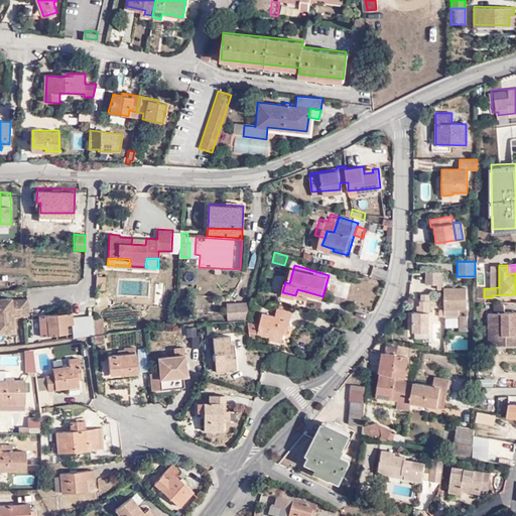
[(490,265),(490,288),(499,287),(499,265),(490,265)]
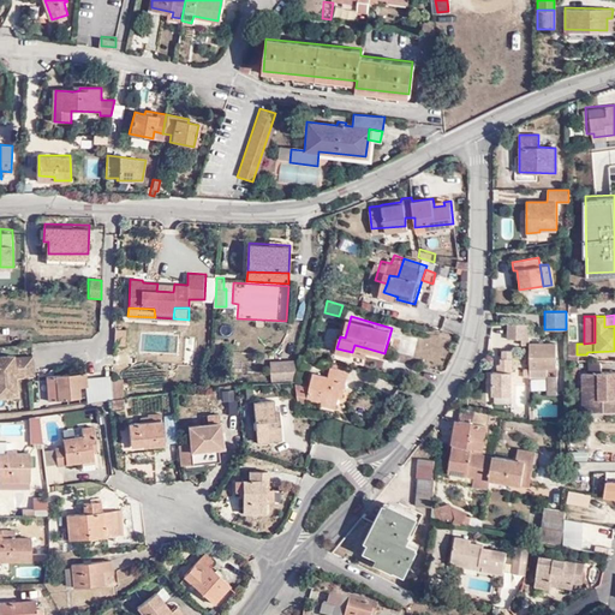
[(527,342),(527,324),(505,323),(505,339),(519,339),(519,345),(527,345),(527,342)]
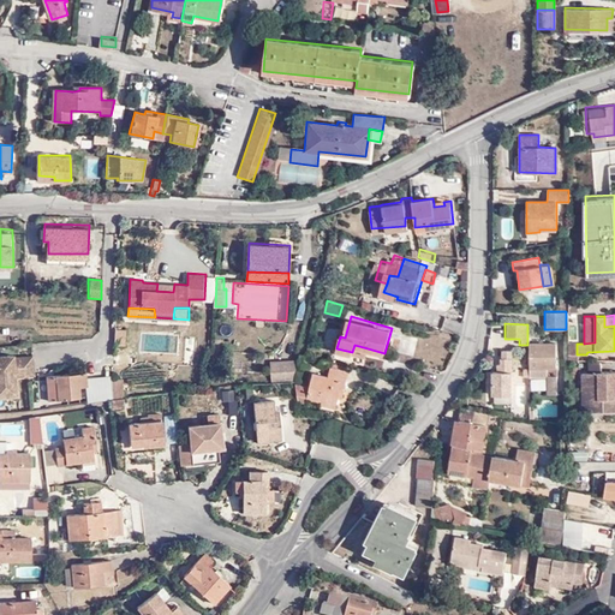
[(115,327),(114,344),(126,344),(127,328),(115,327)]
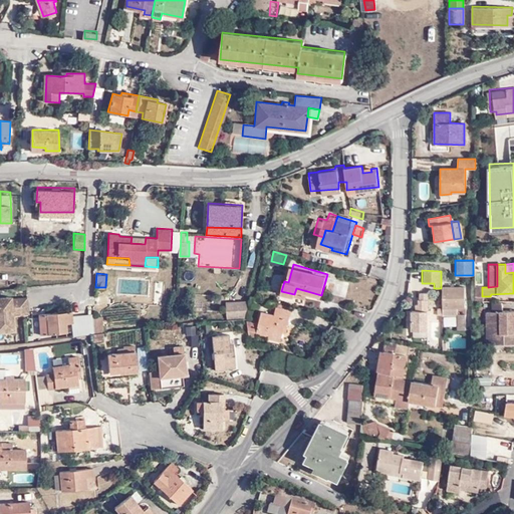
[(441,307),(456,307),(463,307),(463,286),(441,286),(441,288),(441,307)]
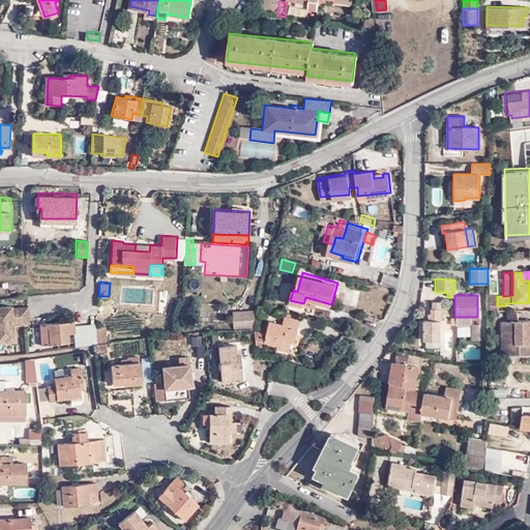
[(497,305),(497,296),(488,296),(488,310),(496,310),(496,305),(497,305)]
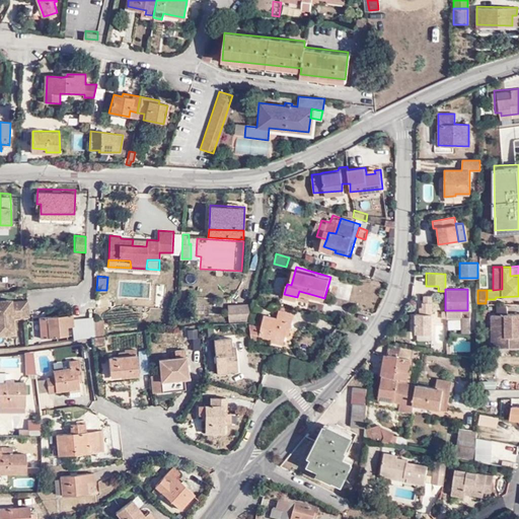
[(299,291),(297,297),(308,300),(310,294),(299,291)]
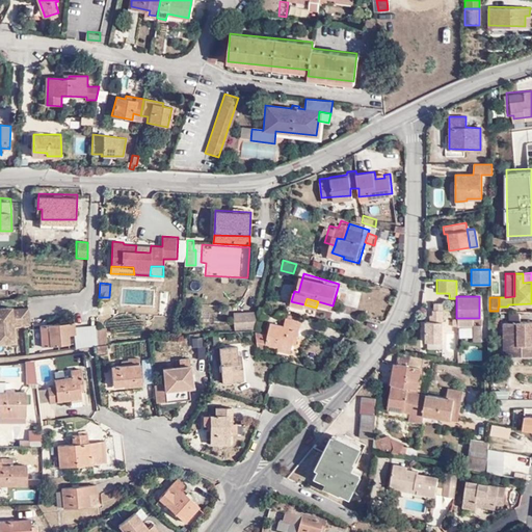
[(30,319),(29,302),(12,304),(12,301),(0,302),(0,338),(16,337),(15,321),(30,319)]
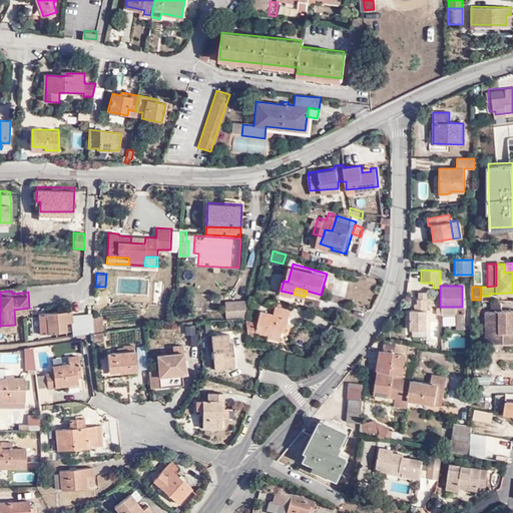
[(427,330),(427,292),(419,292),(419,299),(418,299),(417,304),(415,303),(415,310),(411,310),(411,330),(427,330)]
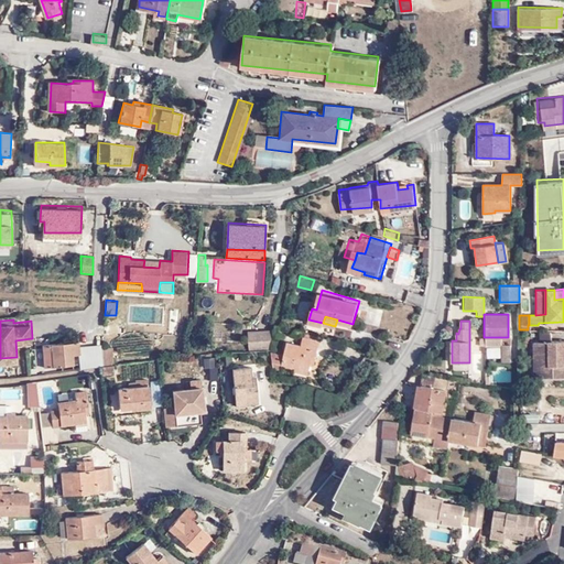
[(270,345),(274,327),(250,329),(251,347),(270,345)]
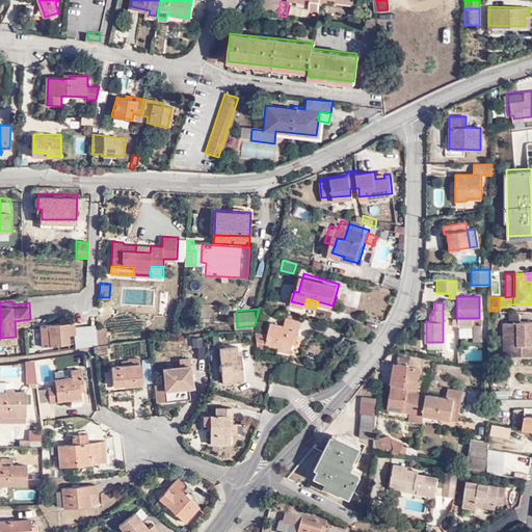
[(503,354),(531,353),(531,319),(519,320),(519,312),(508,312),(508,321),(503,320),(503,354)]
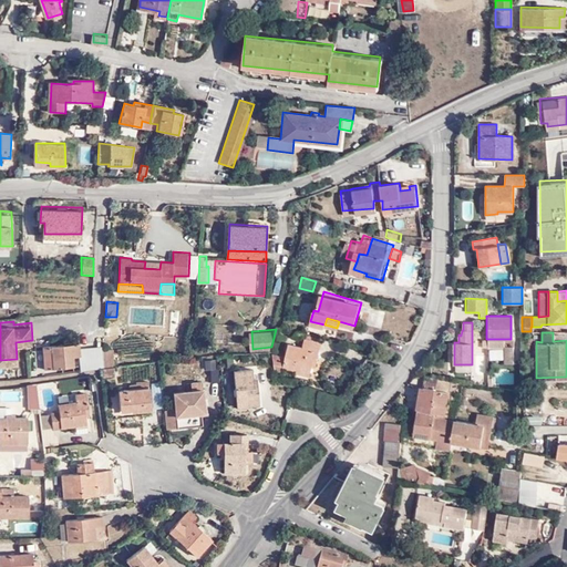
[(310,341),(323,346),(325,339),(312,336),(310,341)]
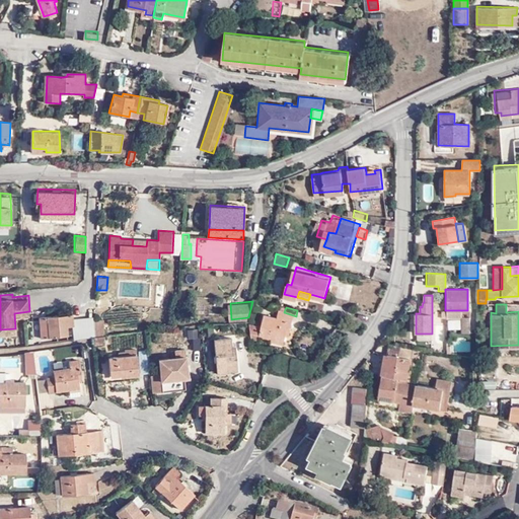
[(68,322),(76,322),(76,316),(76,311),(43,313),(44,335),(68,332),(68,322)]
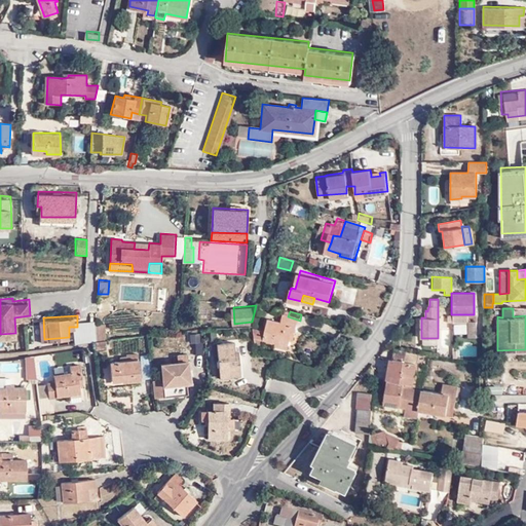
[(300,321),(288,316),(286,316),(284,322),(270,318),(267,330),(255,328),(257,342),(265,344),(266,341),(290,346),(292,340),(293,335),(299,335),(302,321),(300,321)]
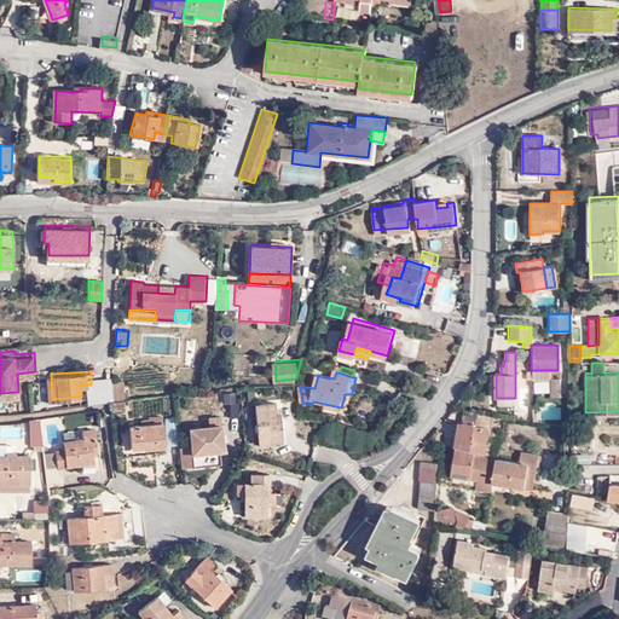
[(91,385),(92,400),(113,399),(114,376),(91,377),(91,385)]
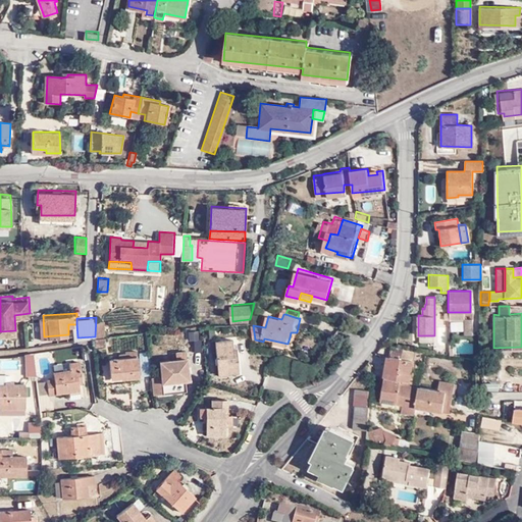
[(472,319),(463,319),(463,334),(472,334),(472,319)]
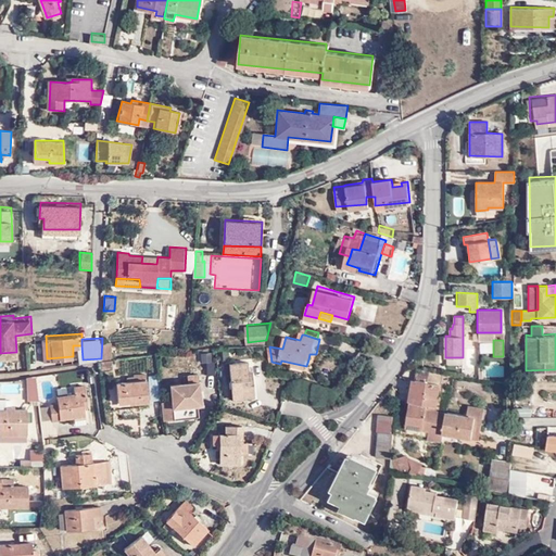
[(212,361),(212,350),(202,350),(202,359),(212,361)]
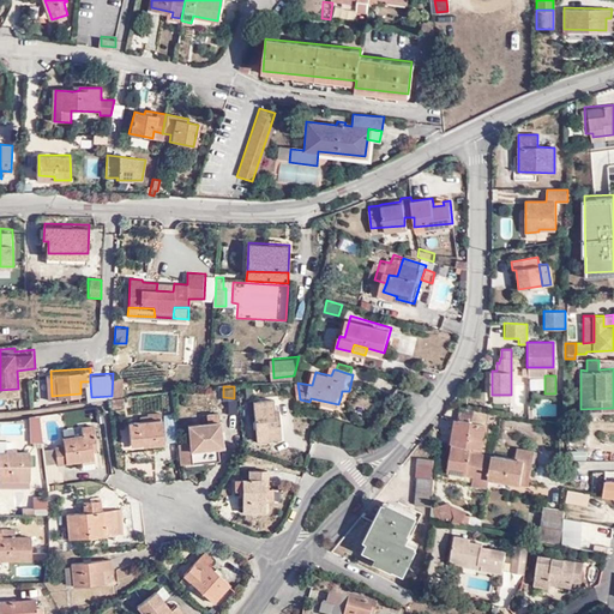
[(529,407),(528,386),(513,386),(515,407),(529,407)]
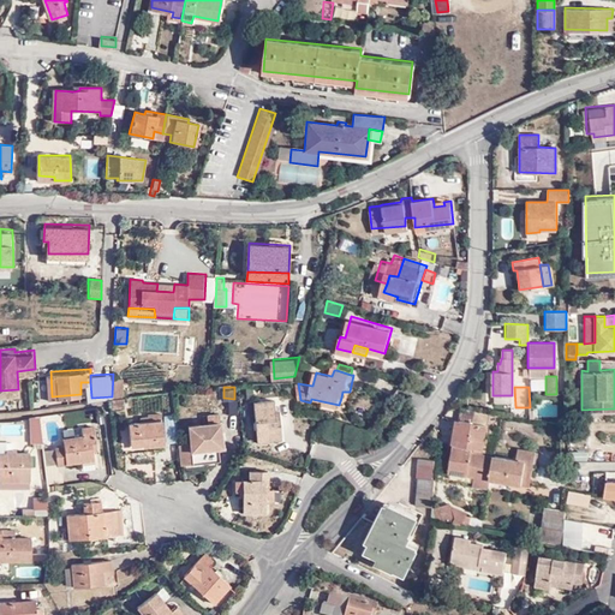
[(279,415),(276,394),(257,396),(261,437),(285,437),(284,413),(279,415)]
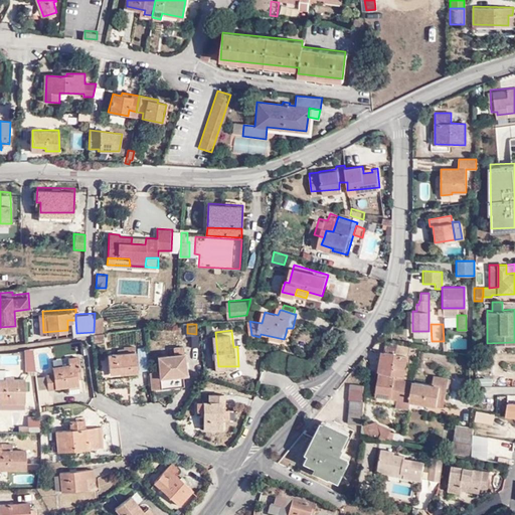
[(467,349),(467,336),(451,336),(451,349),(467,349)]
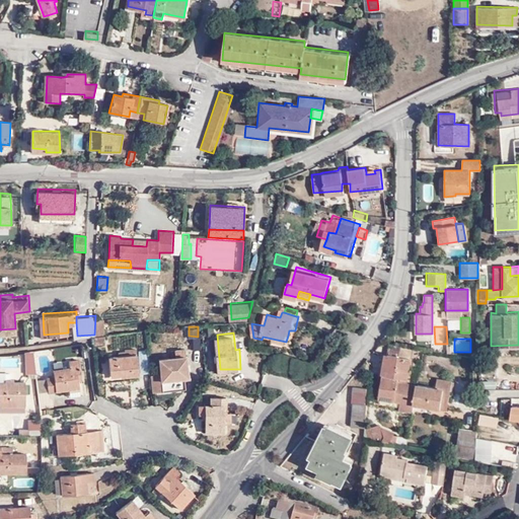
[(191,367),(190,346),(175,347),(175,354),(162,355),(163,377),(188,375),(187,367),(191,367)]
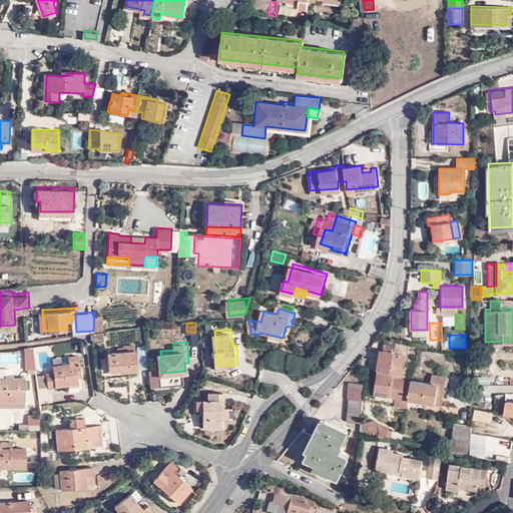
[(392,350),(404,352),(405,345),(393,343),(392,350)]
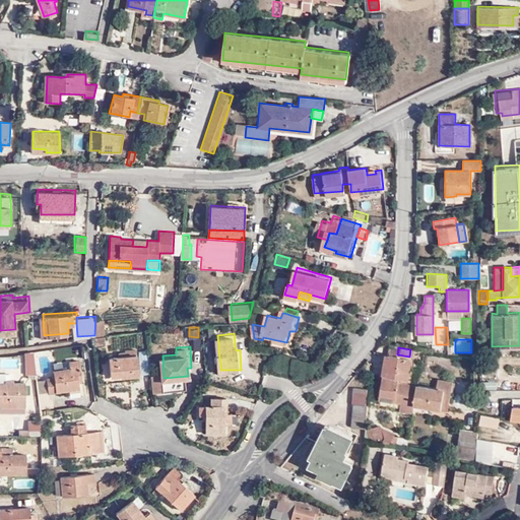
[(412,393),(413,382),(395,379),(397,368),(406,370),(409,356),(397,354),(386,352),(384,367),(382,366),(376,396),(398,400),(397,409),(407,410),(408,402),(411,402),(412,393)]
